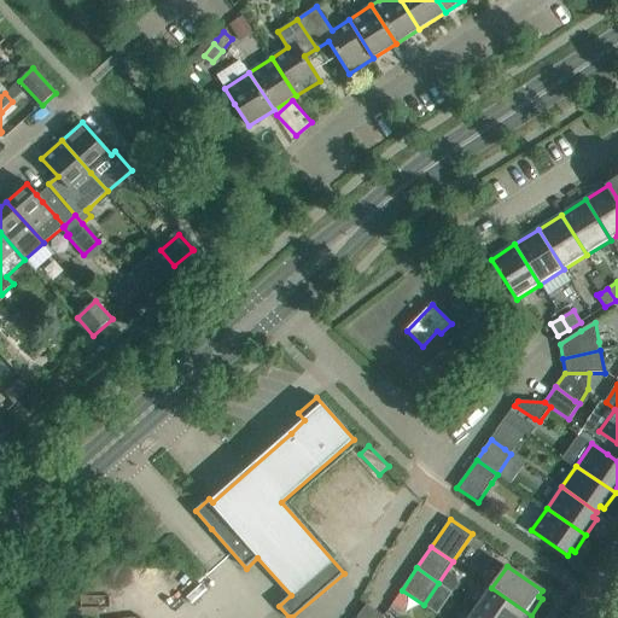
[(491,588),(477,610),(488,617),(528,617),(531,616),(491,588)]
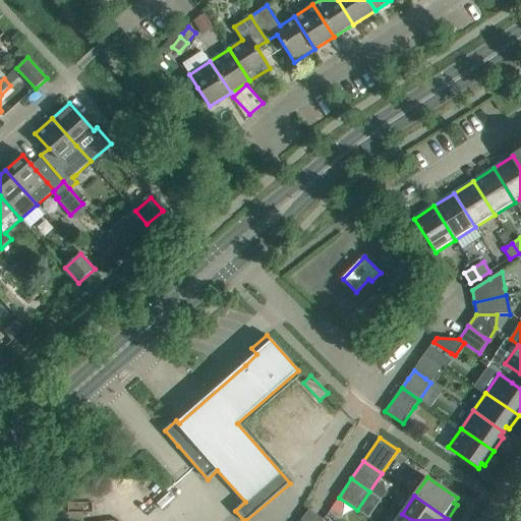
[(309,510),(301,520),(324,520),(324,519),(309,510)]
